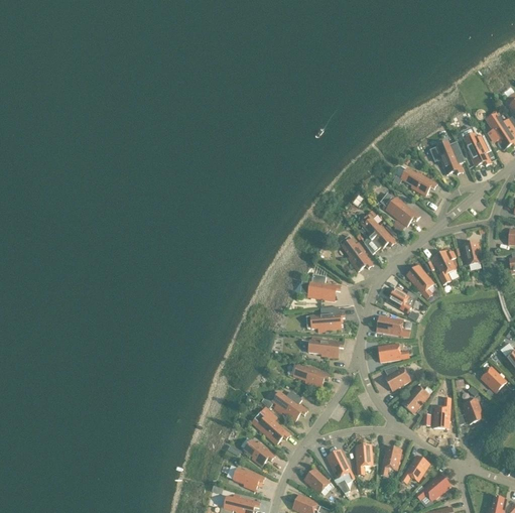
[(513,147),(514,145),(514,138),(506,124),(504,125),(498,116),(488,123),(495,134),(493,135),(502,149),(511,143),(513,147)]
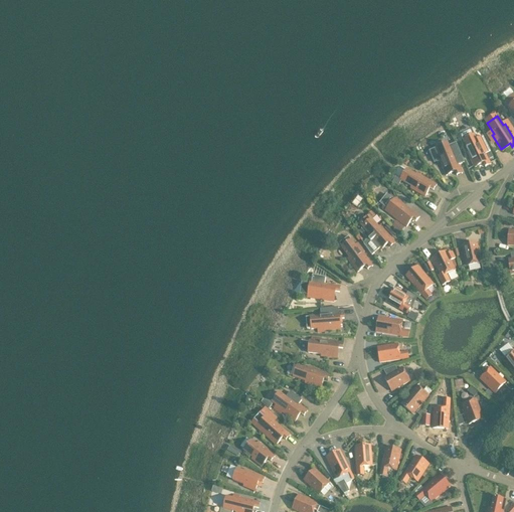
[(475,137),(473,132),(462,138),(468,149),(466,150),(473,165),(482,161),(484,164),(490,162),(487,157),(485,151),(489,149),(482,134),(475,137)]
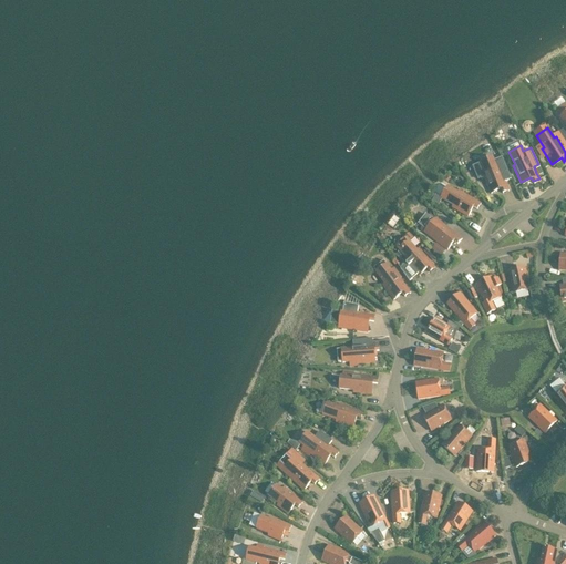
[(502,191),(507,188),(498,165),(496,166),(492,154),(479,160),(484,173),(483,174),(490,191),(500,186),(502,191)]
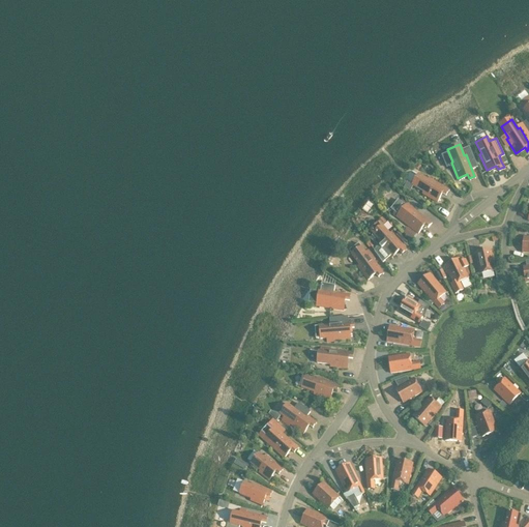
[(445,193),(448,187),(429,176),(428,177),(417,172),(411,182),(422,189),(421,191),(436,200),(441,191),(445,193)]
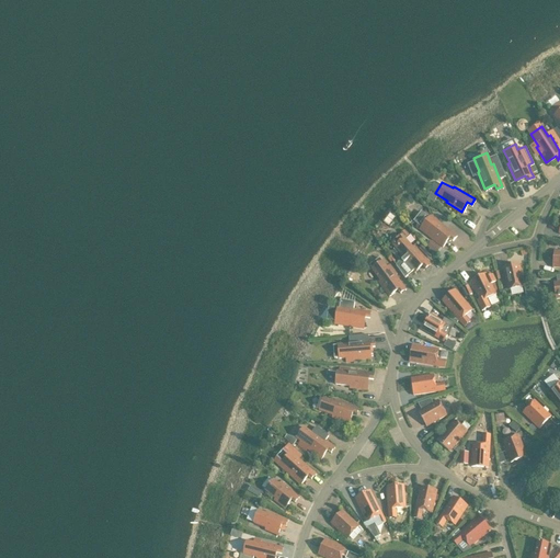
[(452,239),(456,234),(430,213),(419,227),(442,245),(448,236),(452,239)]
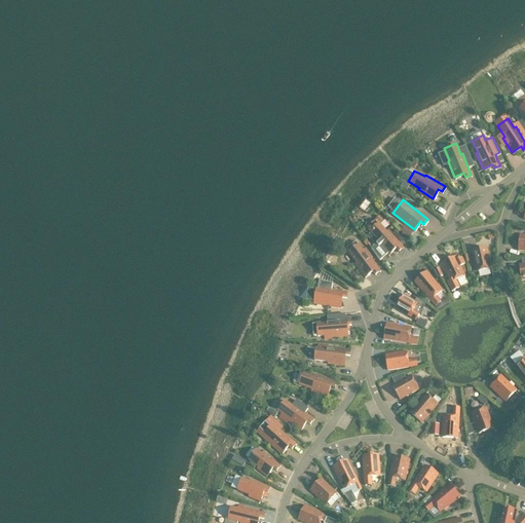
[(385,229),(378,221),(375,218),(366,226),(378,239),(376,240),(370,246),(379,258),(386,252),(387,253),(396,247),(398,250),(403,246),(387,228),(385,229)]
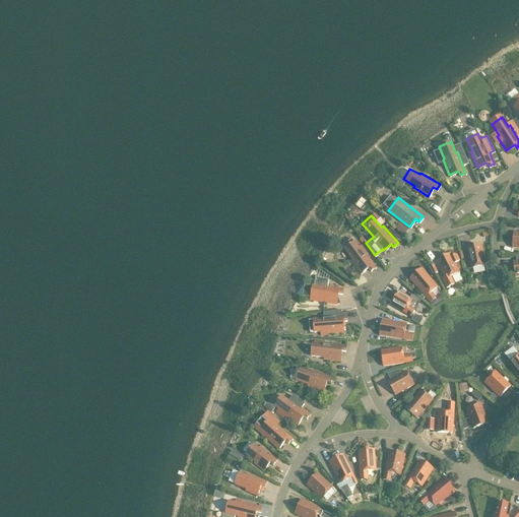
[(398,221),(395,225),(403,232),(406,228),(398,221)]
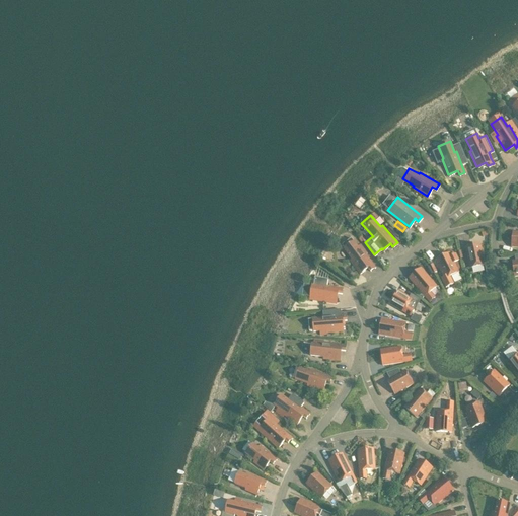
[(369,269),(374,266),(361,247),(359,248),(350,236),(341,243),(344,246),(343,246),(351,258),(349,259),(359,272),(367,266),(369,269)]
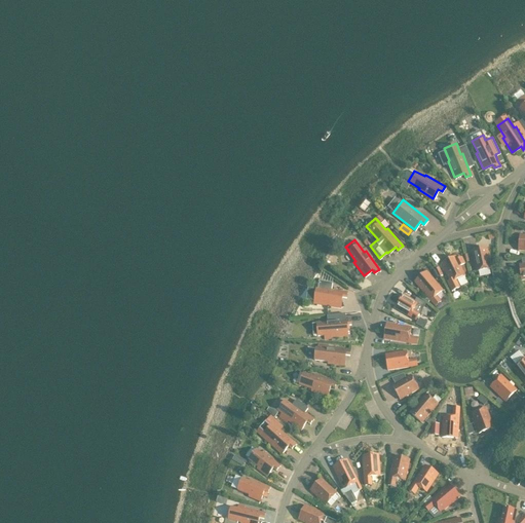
[(475,269),(490,266),(486,245),(471,249),(475,269)]
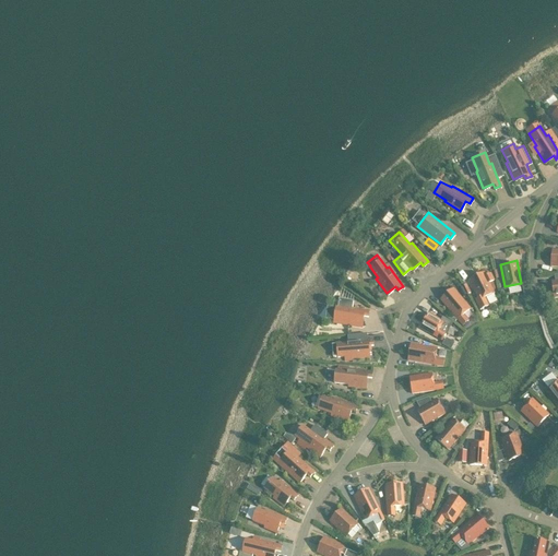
[(477,298),(493,291),(483,270),(467,278),(477,298)]
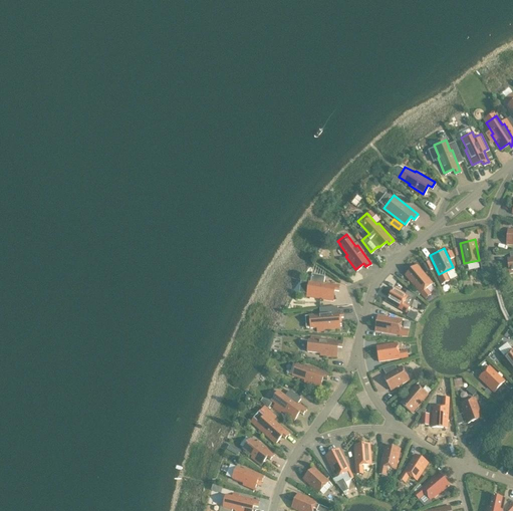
[(416,263),(404,273),(425,297),(430,292),(426,286),(432,281),(416,263)]
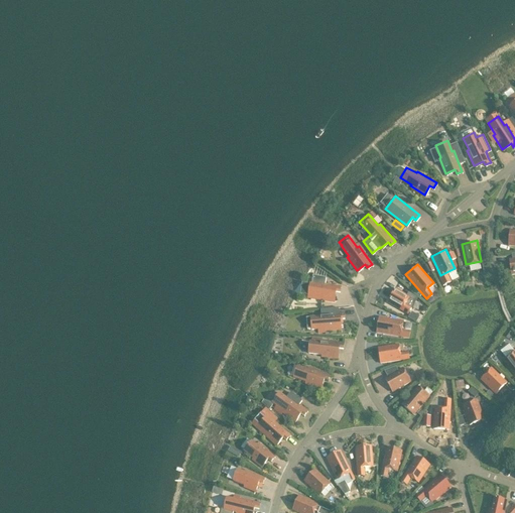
[(340,284),(325,282),(326,275),(312,273),(310,279),(309,279),(306,295),(334,299),(335,289),(339,290),(340,284)]
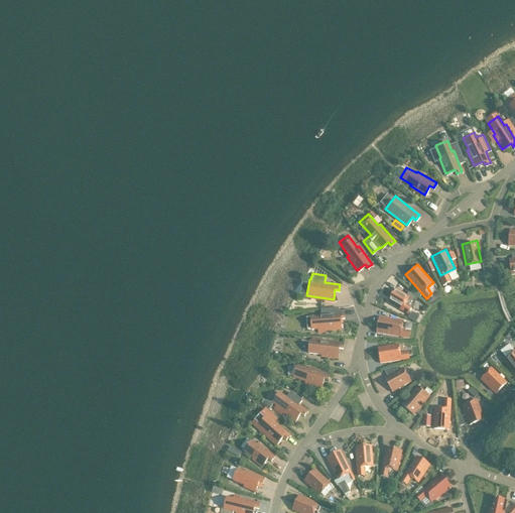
[(395,286),(387,300),(407,311),(411,305),(404,301),(408,294),(395,286)]
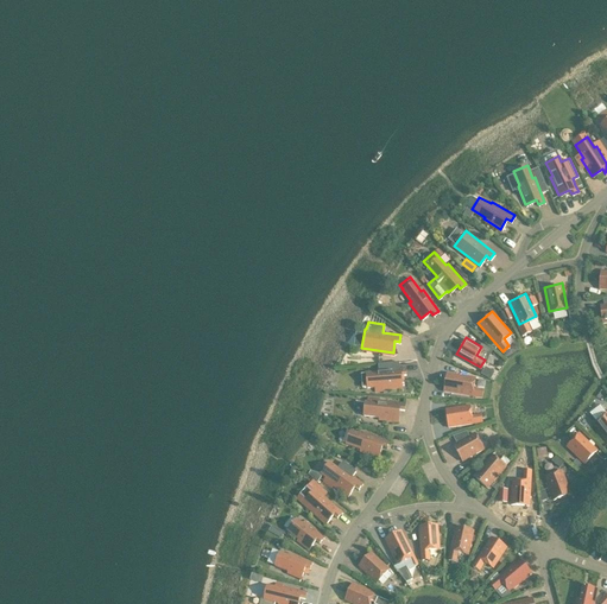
[(479,370),(488,375),(492,368),(482,363),(479,370)]
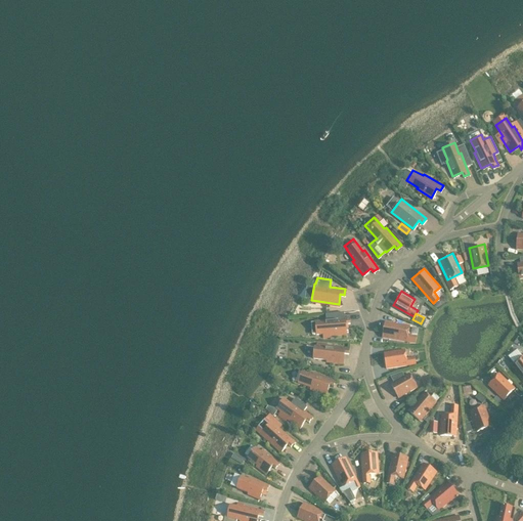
[(315,332),(315,333),(329,332),(329,334),(346,332),(345,321),(349,321),(348,315),(325,317),(325,315),(313,315),(314,320),(310,320),(311,332),(315,332)]
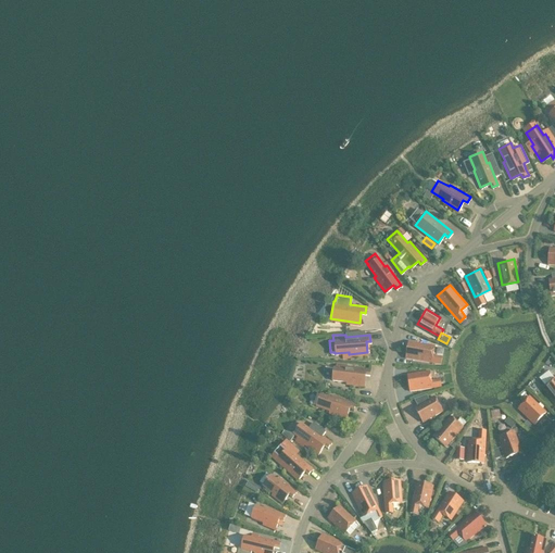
[(407,339),(405,355),(440,362),(441,354),(432,352),(433,343),(407,339)]
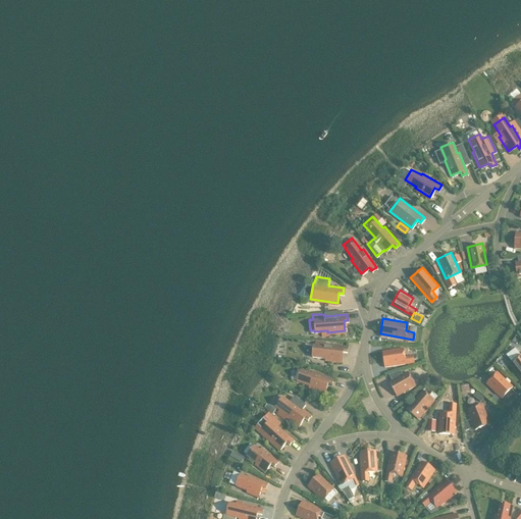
[(342,351),(346,351),(347,345),(324,342),(324,340),(314,339),(314,343),(313,343),(311,355),(324,357),(324,359),(341,361),(342,351)]
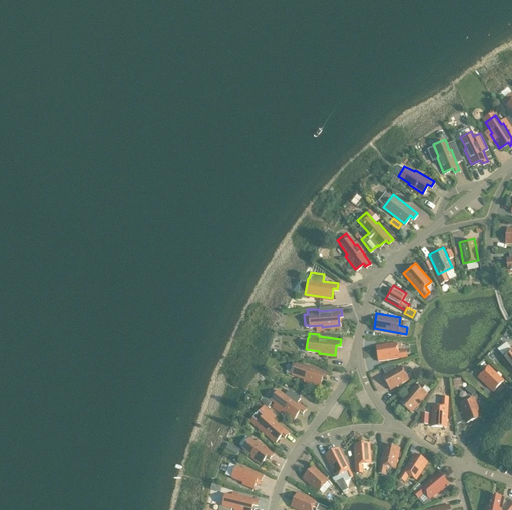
[(504,338),(495,345),(500,352),(509,345),(504,338)]
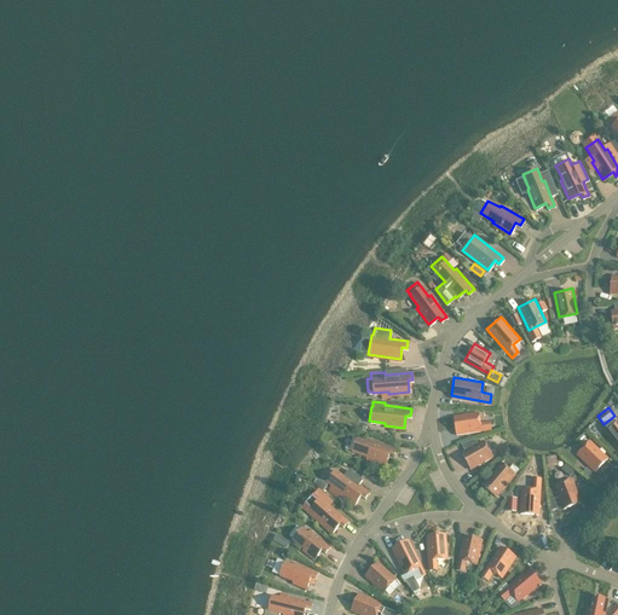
[(455,433),(489,428),(489,419),(479,421),(477,410),(452,413),(455,433)]
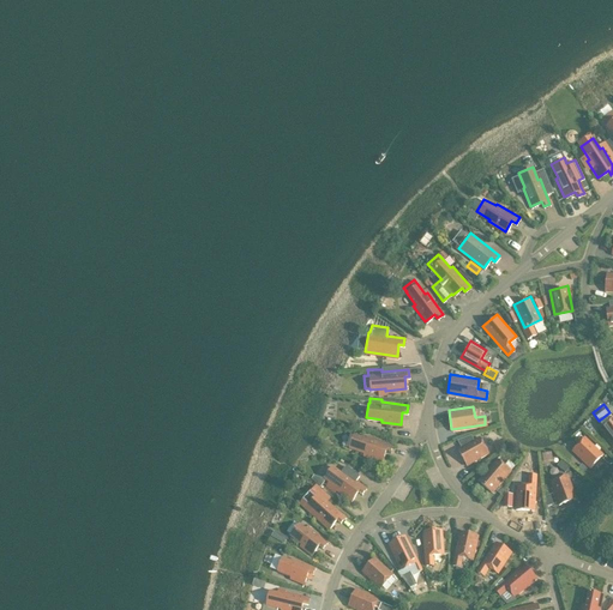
[(612,444),(612,414),(599,426),(612,444)]
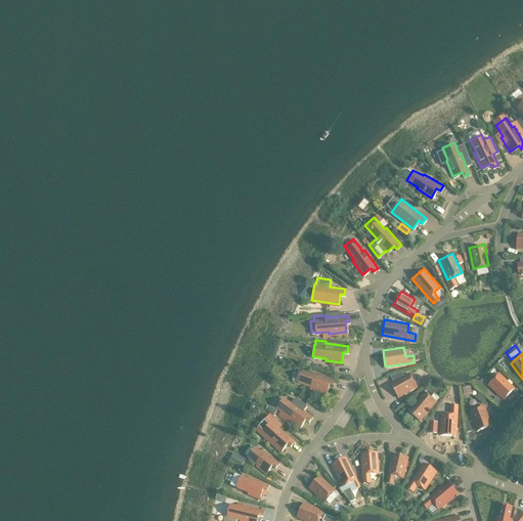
[(333,385),(335,379),(312,371),(312,373),(301,370),(297,381),(310,385),(309,387),(325,393),(329,383),(333,385)]
